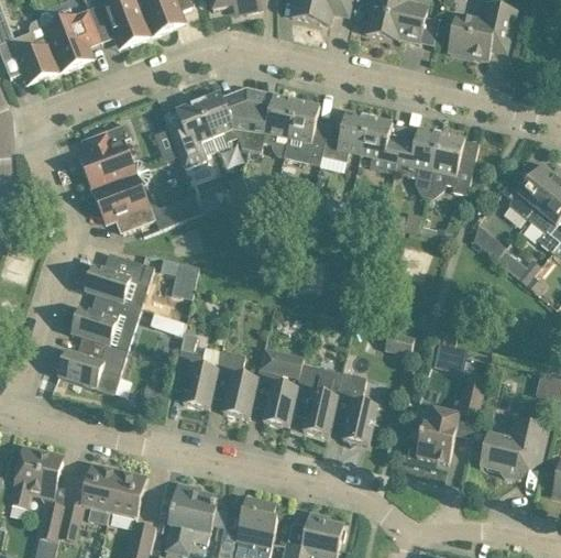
[(111,0),(88,9),(99,36),(111,32),(113,36),(118,48),(129,44),(152,35),(138,0),(125,4),(123,0),(111,0)]
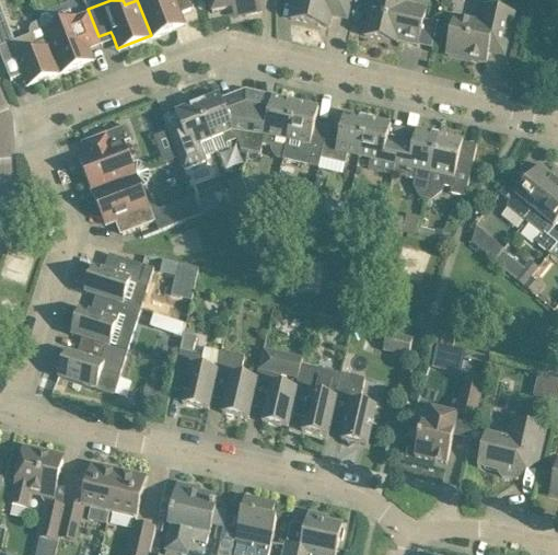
[(137,0),(151,35),(173,26),(184,22),(179,11),(192,6),(190,0),(137,0)]
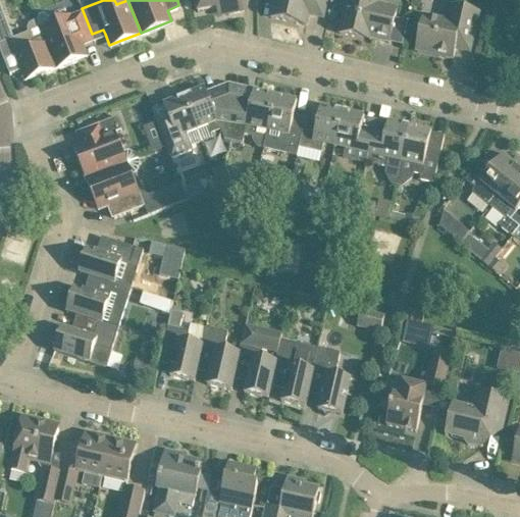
[(194,0),(197,9),(216,5),(217,9),(225,7),(226,11),(243,8),(241,0),(194,0)]
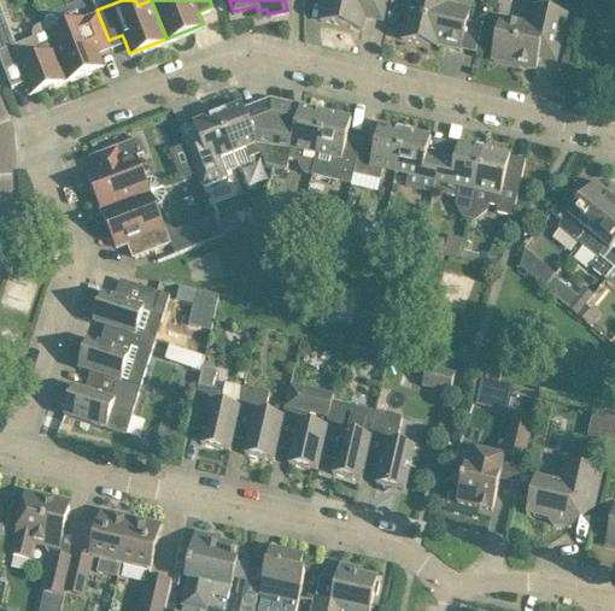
[(361,27),(363,13),(381,17),(384,0),(322,0),(318,17),(361,27)]
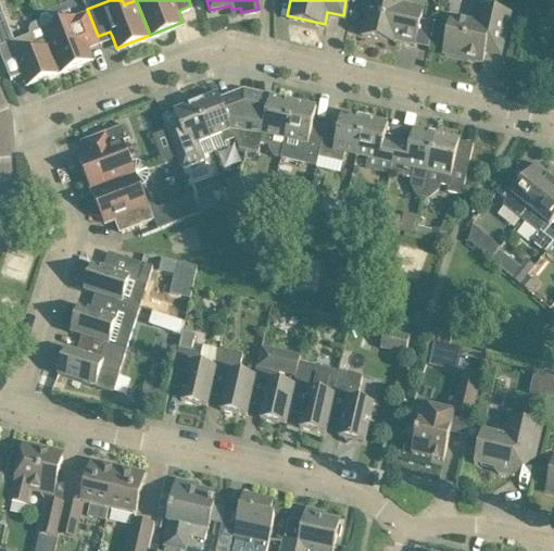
[(414,41),(418,21),(422,4),(402,0),(367,0),(361,32),(393,39),(393,37),(414,41)]
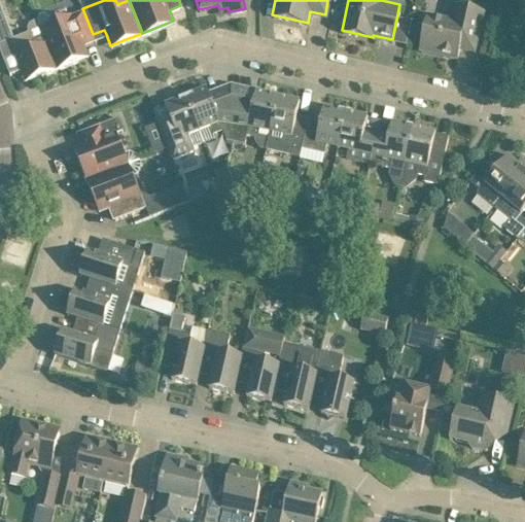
[(483,8),(462,4),(457,3),(453,19),(426,12),(418,47),(456,57),(460,38),(475,41),(483,8)]
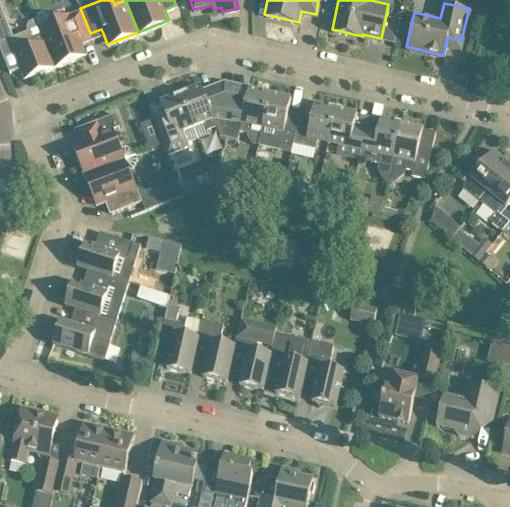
[(36,16),(35,17),(54,65),(85,53),(81,42),(79,38),(90,33),(80,8),(50,20),(47,13),(42,9),(37,11),(36,16)]
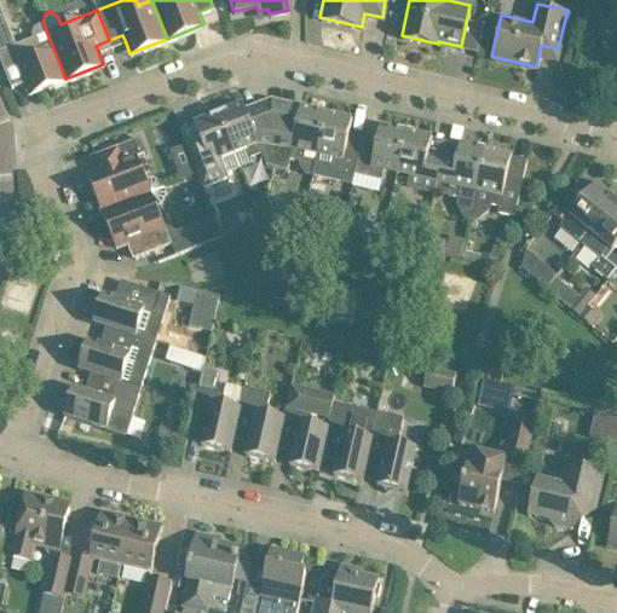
[(18,40),(0,46),(0,59),(6,75),(7,77),(10,85),(23,80),(29,93),(41,88),(65,79),(42,21),(39,22),(35,24),(33,28),(32,30),(33,35),(18,40)]
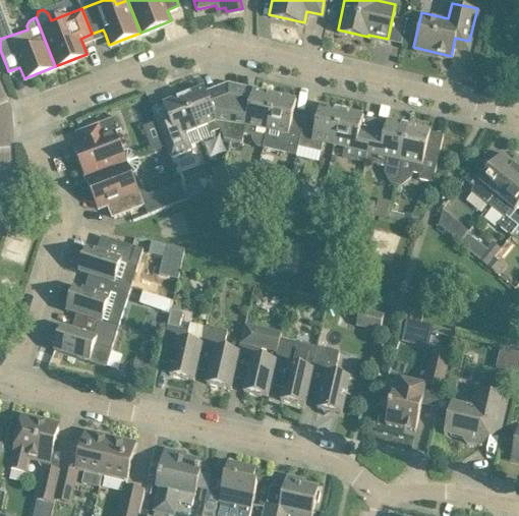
[(232,128),(229,97),(229,95),(210,102),(203,84),(182,93),(200,139),(211,135),(210,130),(219,126),(222,135),(229,137),(232,128)]
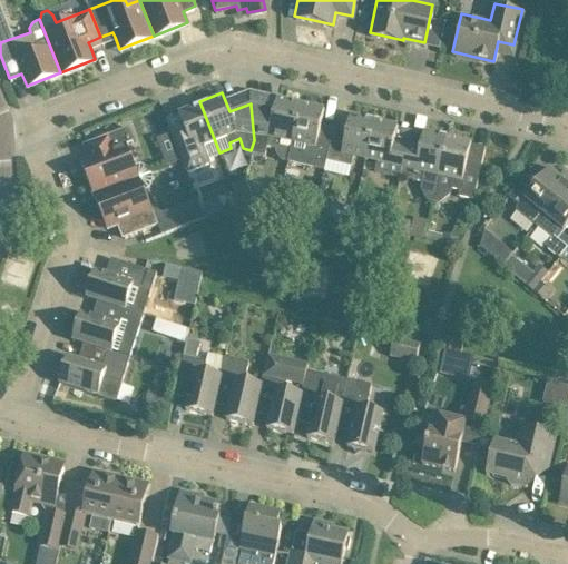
[(286,158),(300,101),(276,96),(273,110),(251,106),(254,140),(251,150),(264,152),(266,144),(275,146),(274,149),(280,157),(286,158)]
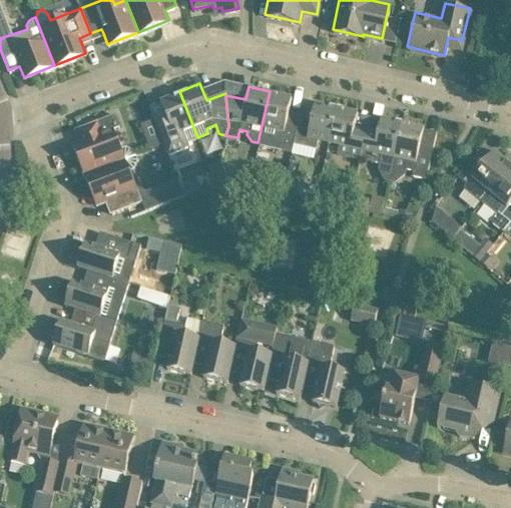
[(187,141),(197,137),(179,91),(159,99),(165,116),(154,120),(167,153),(188,145),(187,141)]
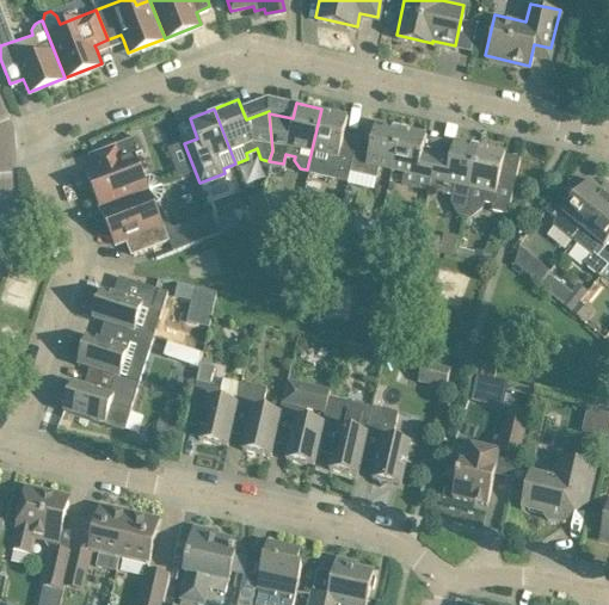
[(346,115),(321,109),(307,170),(346,179),(349,168),(357,134),(343,130),(346,115)]
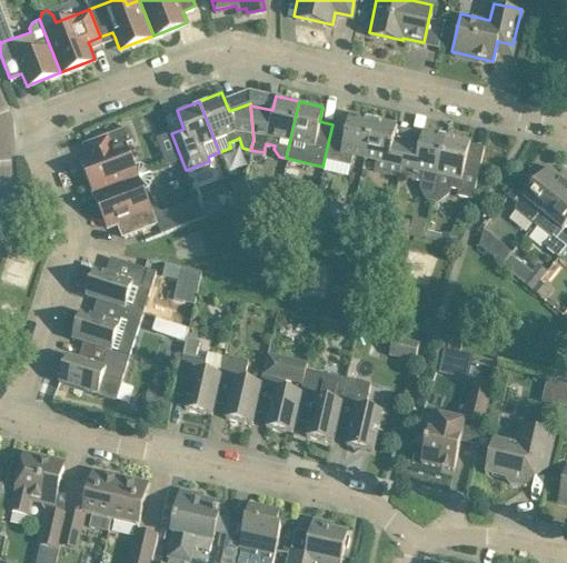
[(364,156),(372,118),(348,112),(345,128),(332,124),(325,157),(349,162),(351,153),(364,156)]
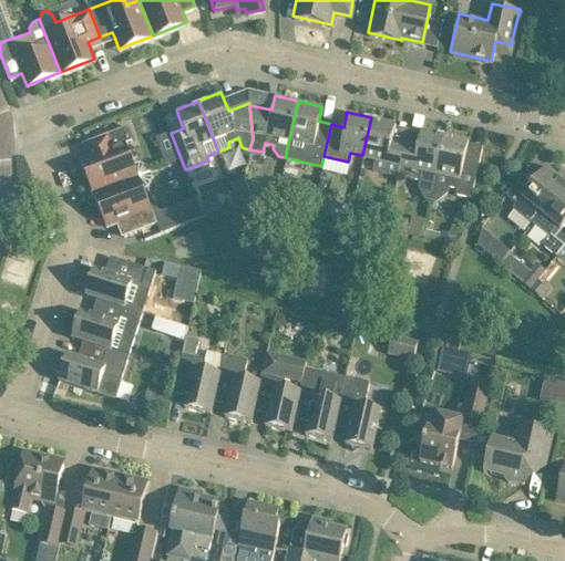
[(397,173),(402,147),(389,144),(394,123),(371,117),(362,155),(375,158),(372,167),(397,173)]
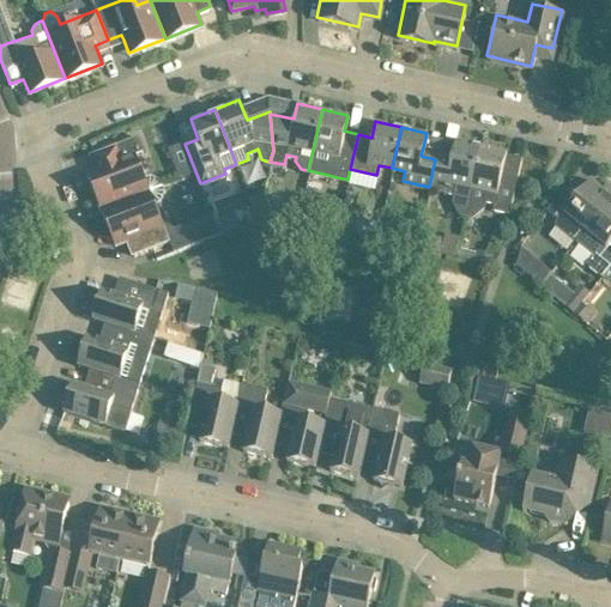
[(98,165),(85,170),(90,182),(100,207),(162,183),(158,176),(150,173),(144,175),(134,151),(141,149),(135,134),(100,147),(106,163),(98,165)]
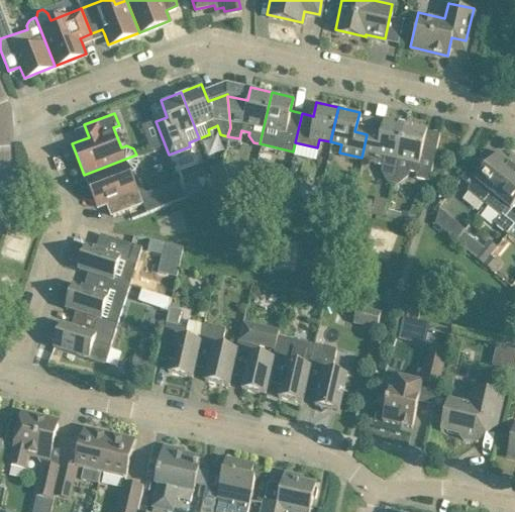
[(392,180),(404,122),(383,117),(379,137),(367,134),(362,158),(381,163),(380,168),(386,178),(392,180)]
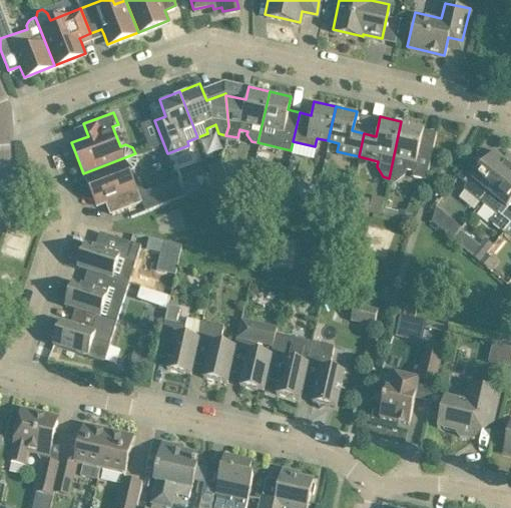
[(412,174),(424,177),(425,177),(432,146),(419,143),(423,126),(401,121),(389,178),(395,180),(404,172),(405,167),(413,168),(412,174)]
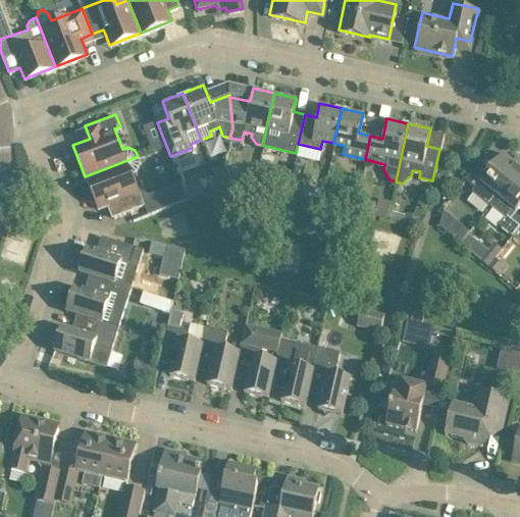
[(497,194),(519,165),(519,158),(515,154),(511,158),(502,151),(495,160),(484,152),(464,177),(475,187),(479,181),(497,194)]
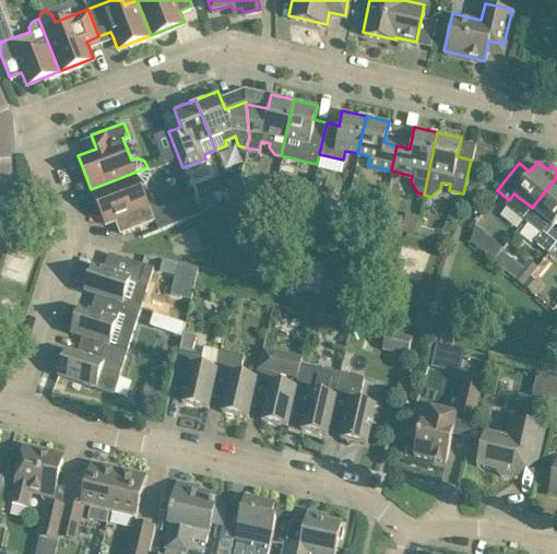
[(147,167),(91,189),(99,211),(104,222),(113,219),(118,232),(141,223),(154,217),(140,183),(145,180),(149,173),(147,167)]
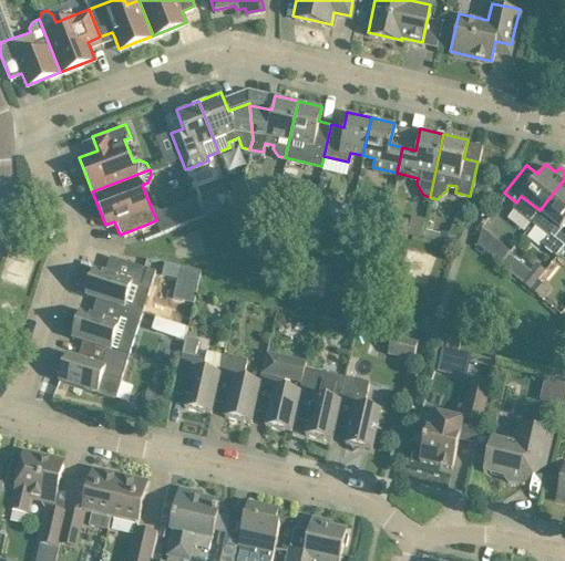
[(564,241),(564,179),(540,210),(541,211),(532,222),(545,232),(548,228),(553,232),(550,237),(551,249),(555,253),(564,241)]
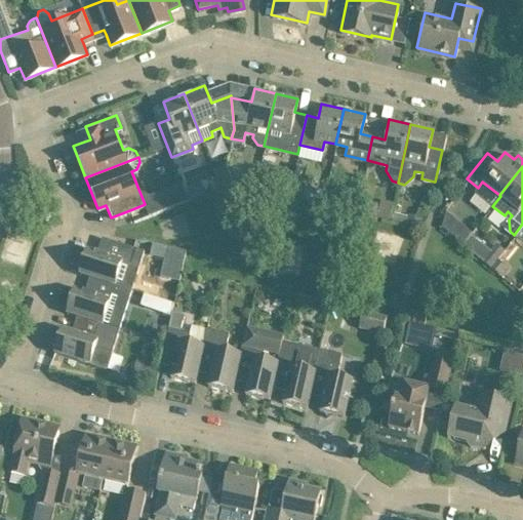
[(220,186),(233,181),(228,170),(215,175),(220,186)]
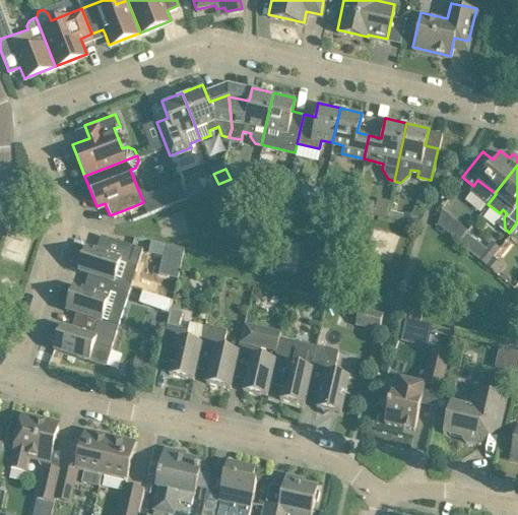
[(258,173),(255,186),(279,192),(282,179),(258,173)]
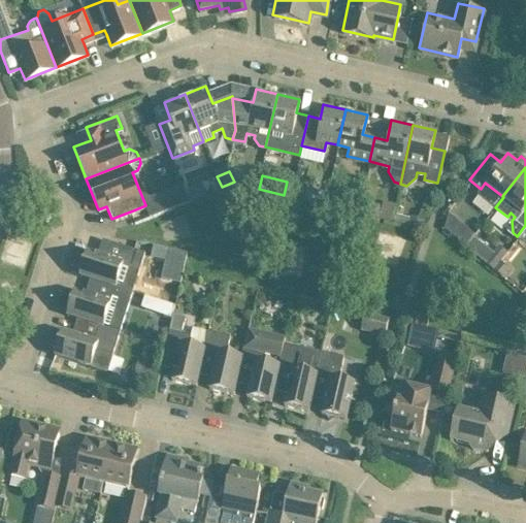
[(290,194),(302,198),(306,183),(293,178),(290,194)]
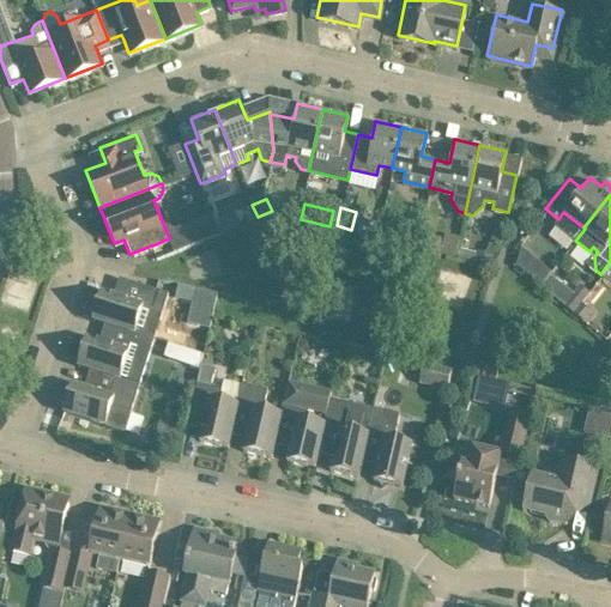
[(239,224),(239,223),(234,210),(219,216),(224,230),(239,224)]
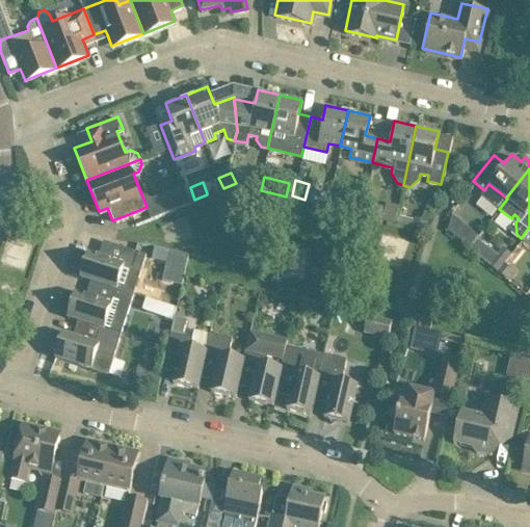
[(190,201),(189,200),(185,189),(168,195),(173,207),(190,201)]
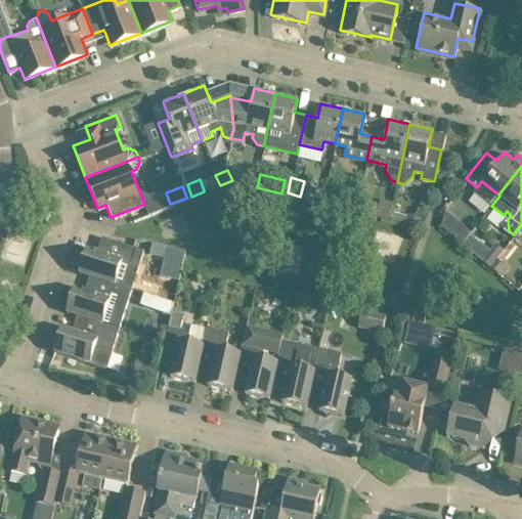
[(376,214),(376,213),(379,202),(358,197),(355,209),(355,210),(376,214)]
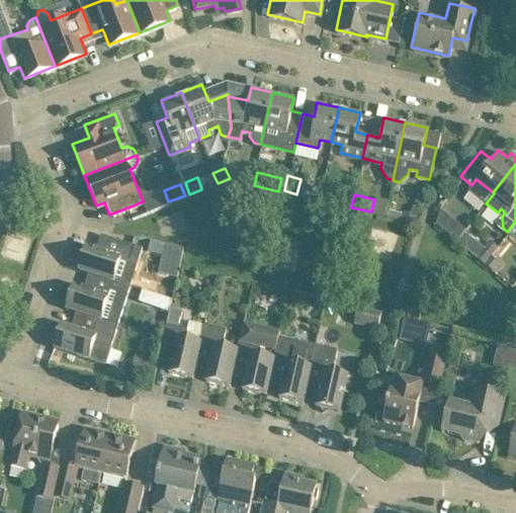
[(387,207),(384,215),(413,222),(416,211),(401,207),(401,210),(387,207)]
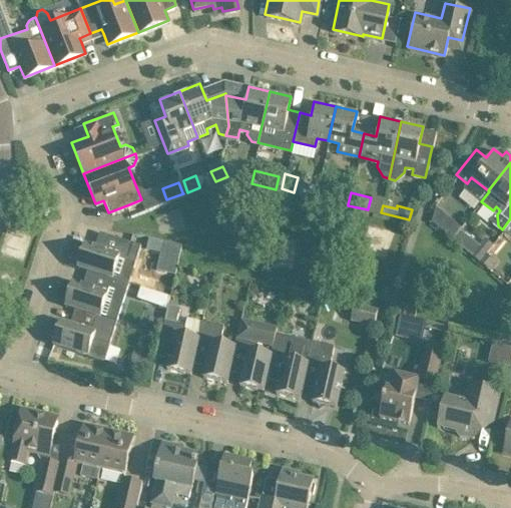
[(133,240),(123,238),(104,231),(100,246),(83,241),(76,265),(110,276),(110,275),(112,276),(112,275),(116,261),(125,264),(133,240)]
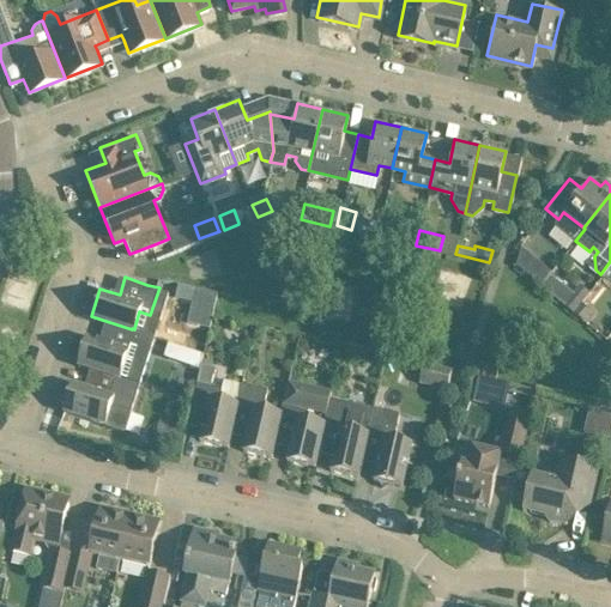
[(580,299),(581,301),(588,290),(578,280),(569,291),(562,301),(572,309),(580,299)]
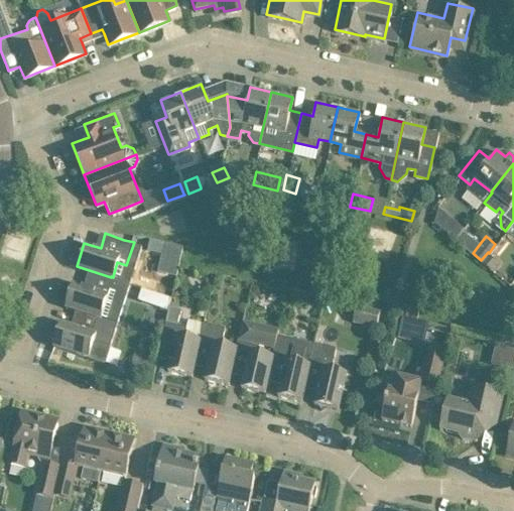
[(170,244),(167,258),(178,260),(180,249),(181,246),(170,244)]
